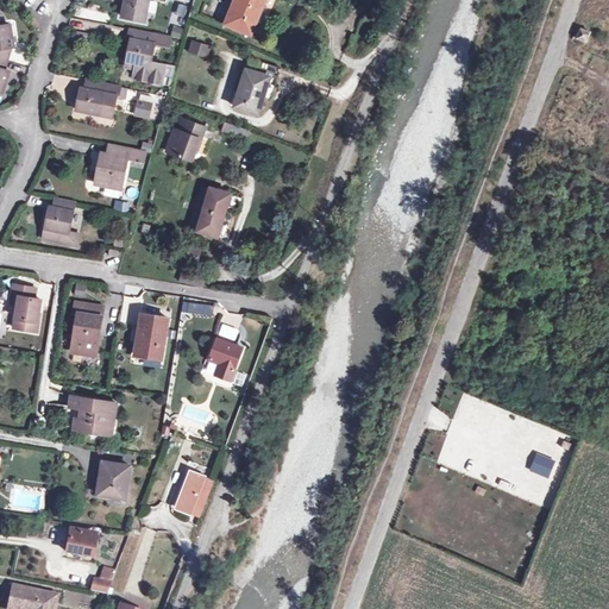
[(149,20),(152,0),(127,0),(125,14),(149,20)]
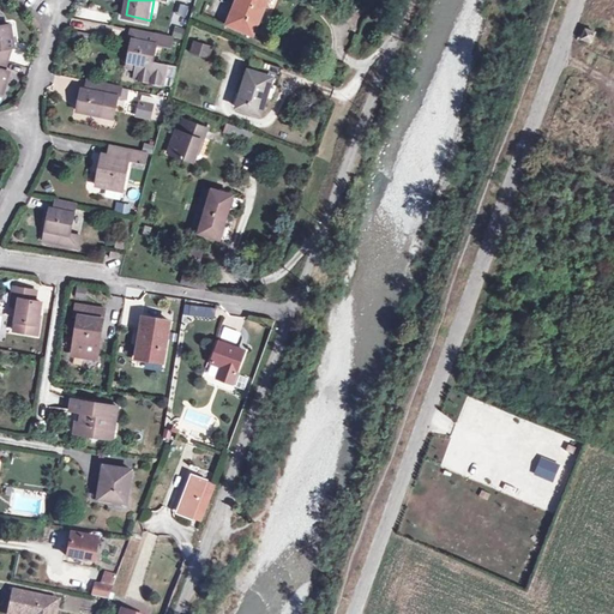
[(233,7),(227,22),(253,32),(265,0),(230,0),(228,5),(233,7)]
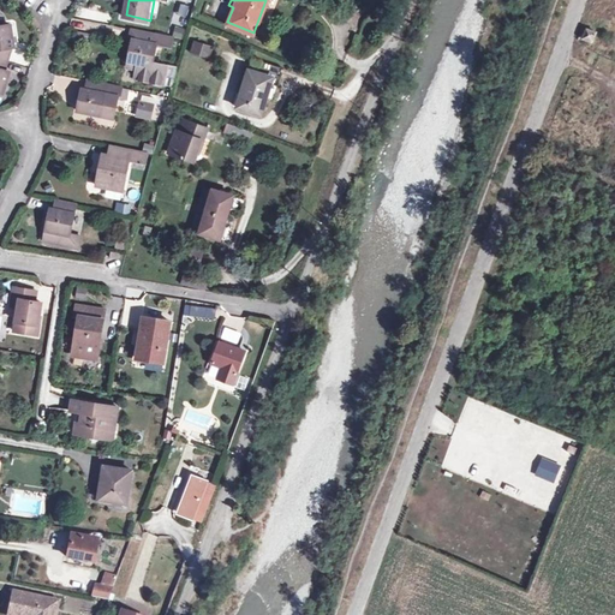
[(174,19),(184,24),(190,9),(180,5),(174,19)]
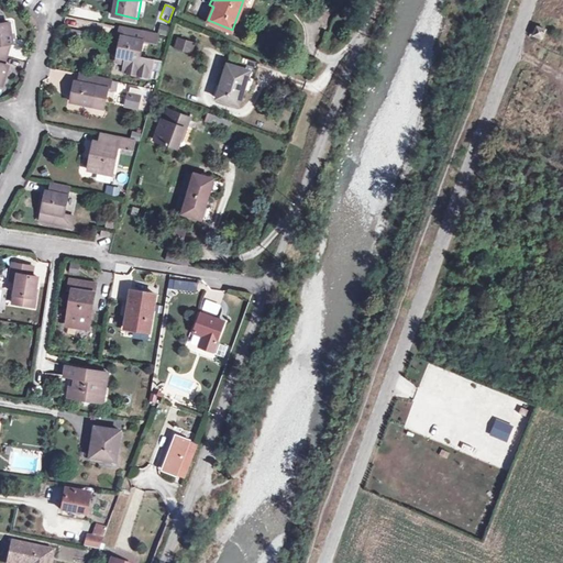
[(0,83),(3,85),(9,66),(4,65),(10,43),(12,42),(8,21),(0,22),(0,83)]
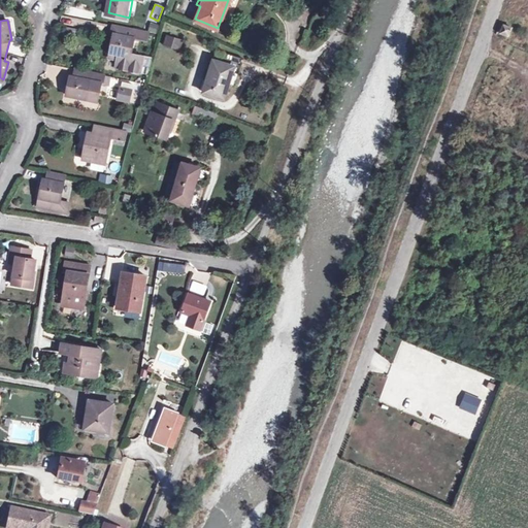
[(151,23),(150,31),(157,33),(158,24),(151,23)]
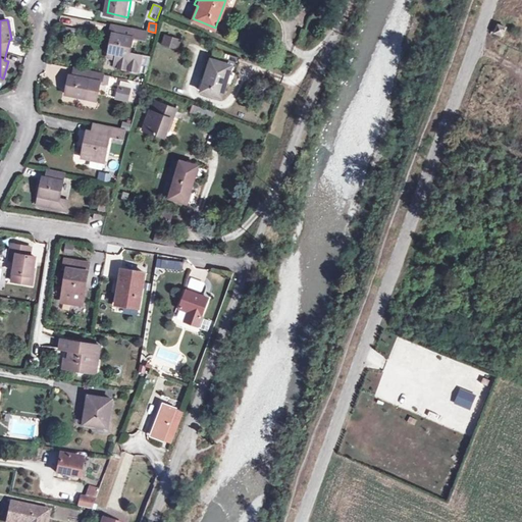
[(128,28),(113,24),(111,33),(114,33),(113,40),(110,51),(112,51),(111,56),(119,58),(117,65),(139,70),(143,55),(131,52),(134,38),(146,40),(148,32),(128,28)]
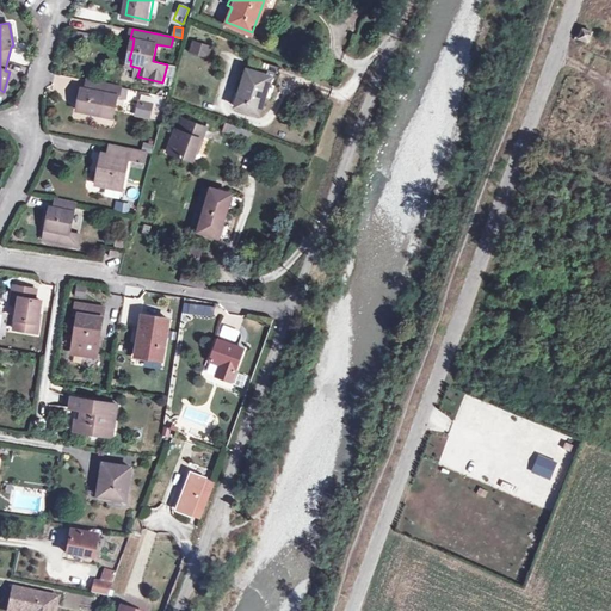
[(580,39),(578,48),(588,50),(591,42),(580,39)]
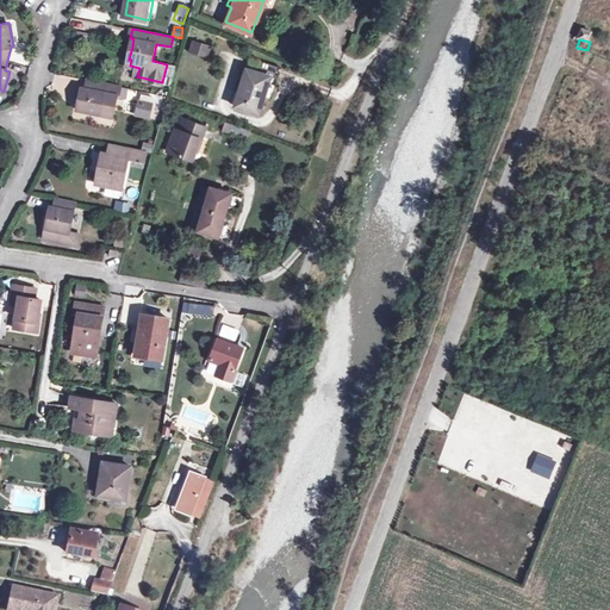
[(211,45),(192,41),(190,53),(209,57),(211,45)]
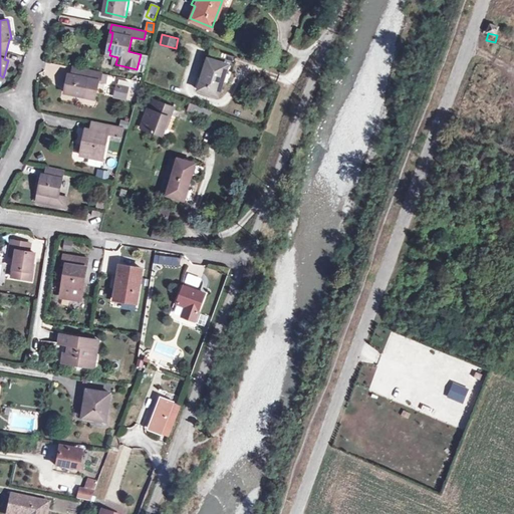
[(210,48),(198,88),(220,95),(224,81),(221,81),(227,63),(235,65),(237,56),(210,48)]
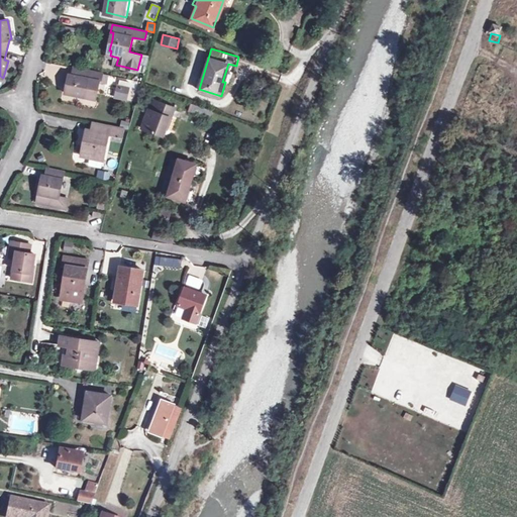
[(70,74),(66,95),(97,102),(101,81),(108,82),(109,74),(103,73),(75,67),(74,75),(70,74)]
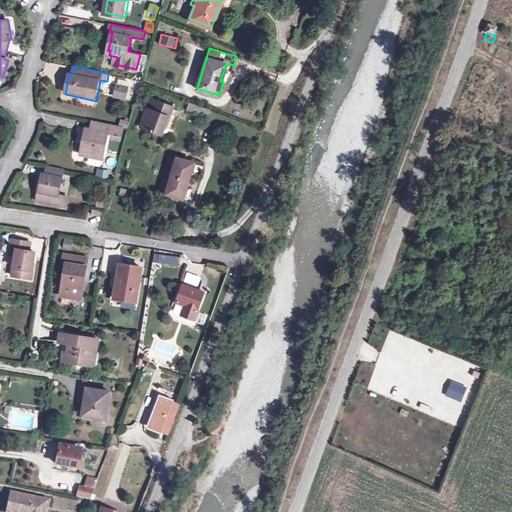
[(130,89),(120,87),(117,98),(127,100),(130,89)]
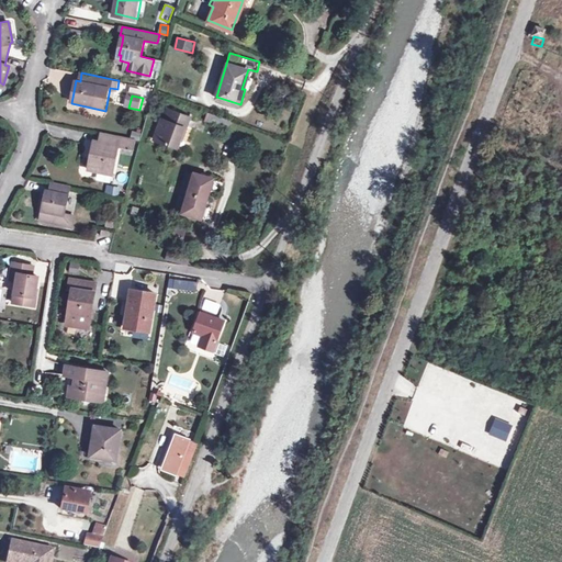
[(163,117),(155,138),(178,147),(181,137),(184,138),(192,117),(169,108),(166,119),(163,117)]
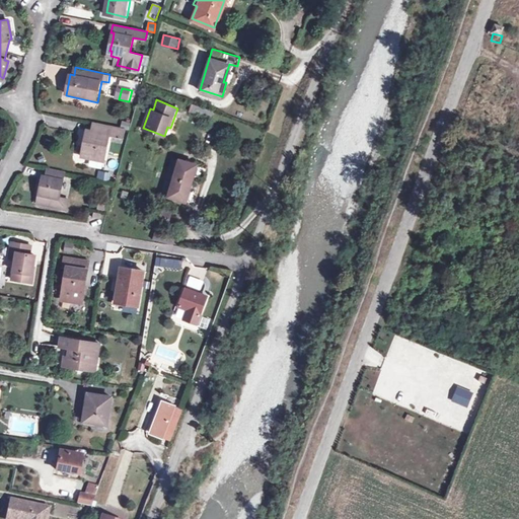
[(213,117),(215,109),(194,102),(191,109),(213,117)]
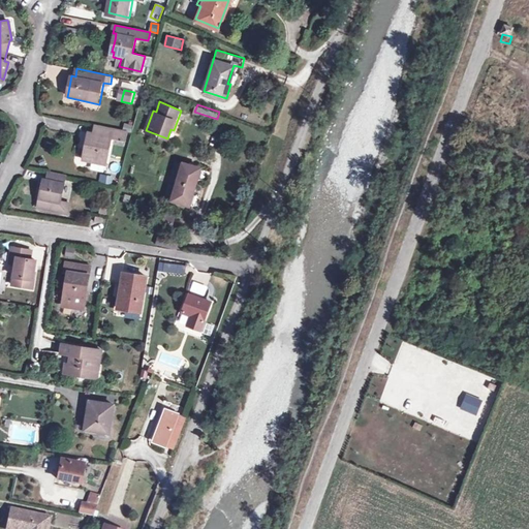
[(92,131),(91,136),(89,144),(87,144),(84,157),(107,161),(113,136),(122,137),(124,129),(96,124),(94,131),(92,131)]
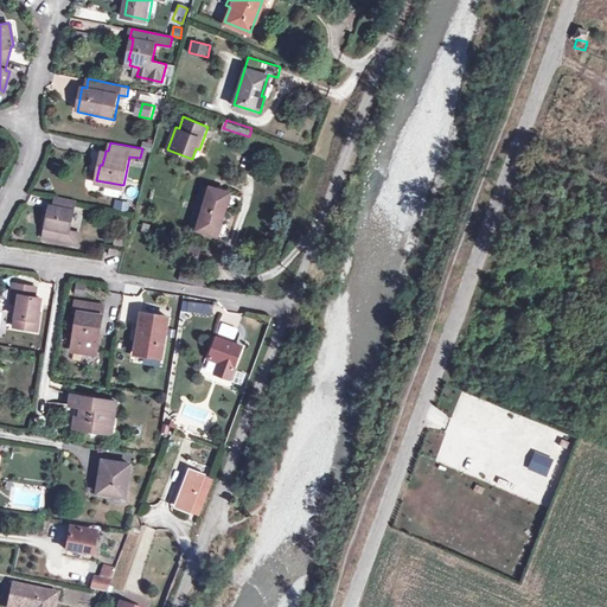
[(216,235),(221,221),(225,206),(229,193),(202,184),(187,227),(216,235)]
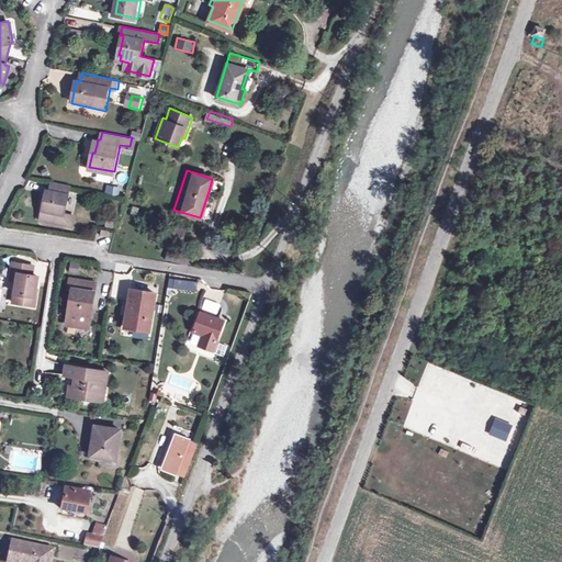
[(45,189),(42,209),(40,218),(54,221),(72,225),(75,213),(64,211),(69,186),(53,182),(51,190),(45,189)]
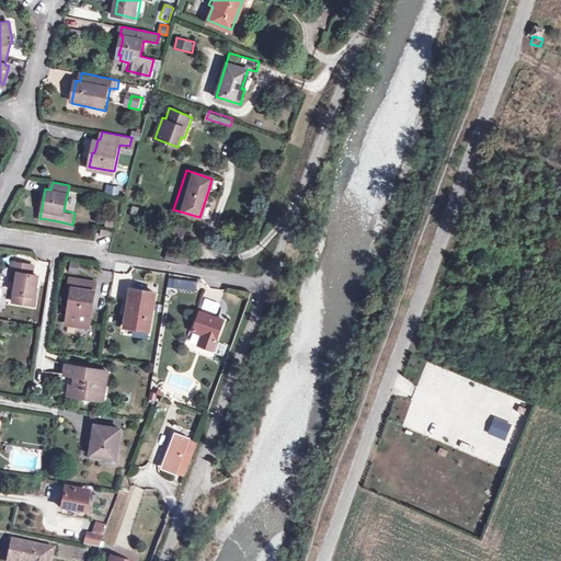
[(121,187),(106,184),(105,192),(119,195),(121,187)]
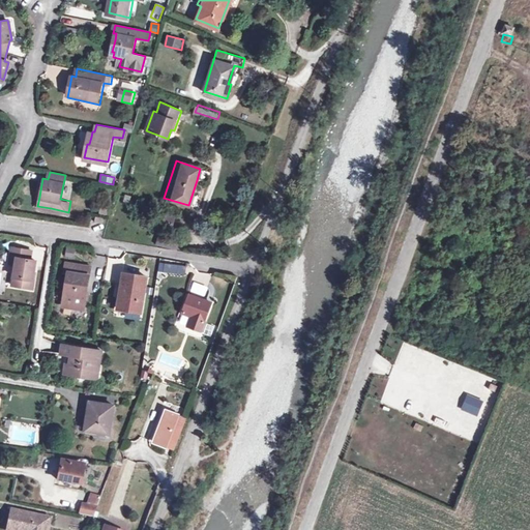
[(124,202),(130,204),(133,196),(126,194),(124,202)]
